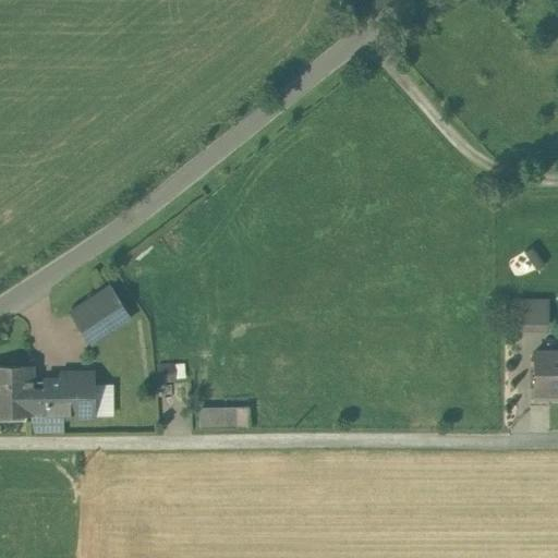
[(109,288),(73,312),(92,340),(128,316),(109,288)]
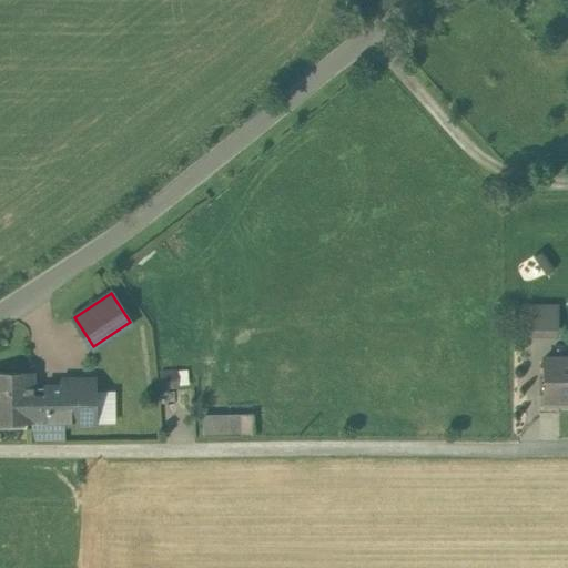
[(524,325),(559,324),(558,300),(523,301),(524,325)]
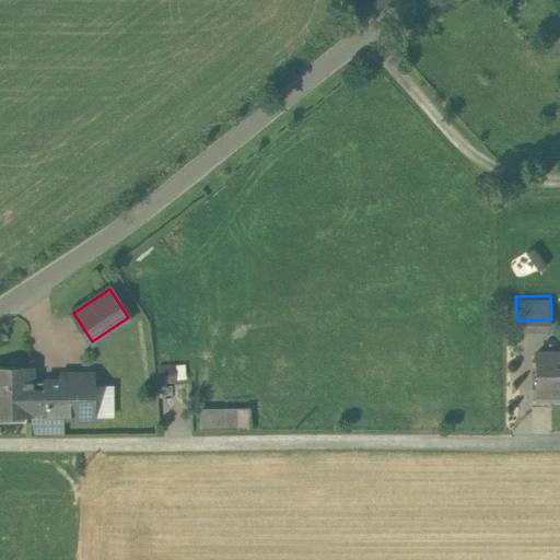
[(559,354),(555,356),(555,353),(535,352),(535,393),(536,393),(537,391),(559,391),(559,354)]
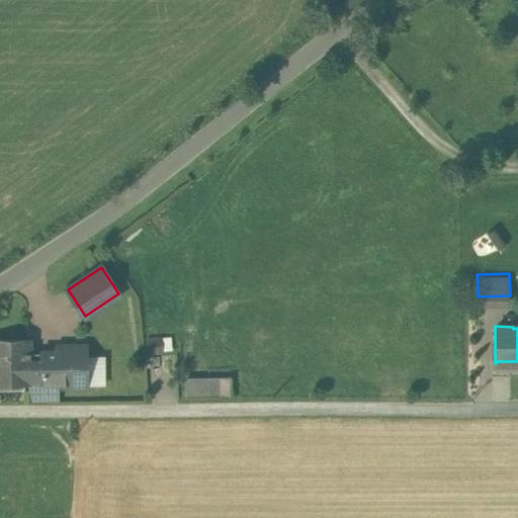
[(146,352),(171,351),(171,337),(145,338),(146,352)]
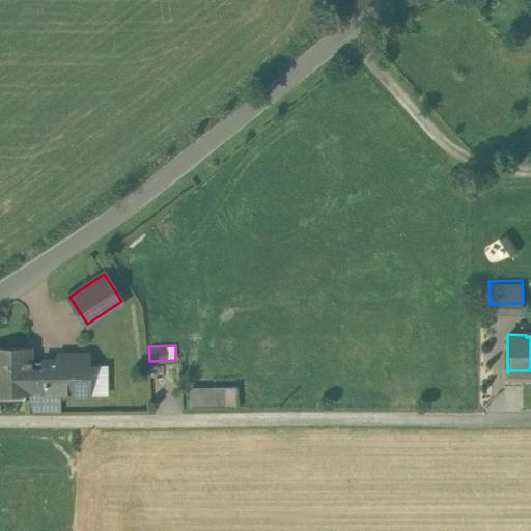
[(29,347),(0,347),(0,393),(29,393),(29,368),(29,347)]
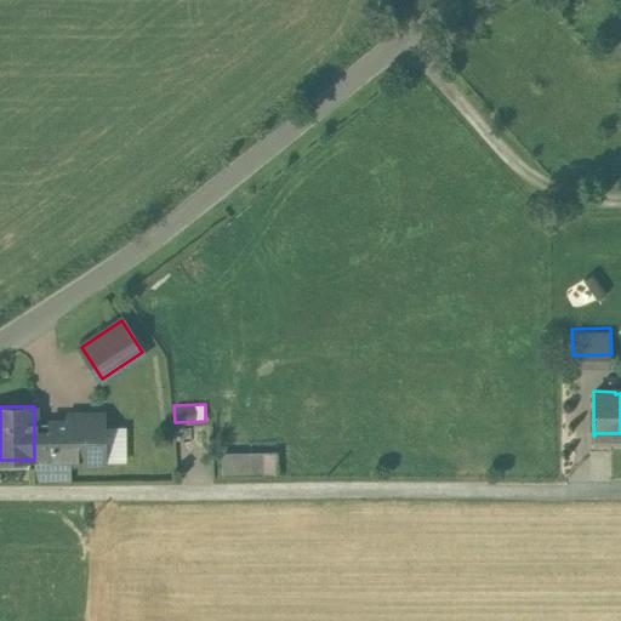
[(68,414),(68,422),(49,422),(49,431),(34,431),(34,460),(35,460),(35,480),(69,479),(68,463),(102,463),(102,450),(106,445),(106,437),(101,433),(101,414),(68,414)]
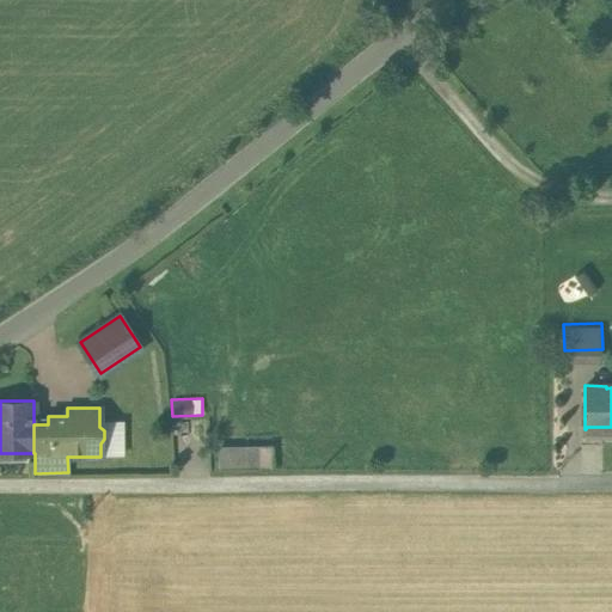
[(246,444),(219,444),(219,466),(258,466),(258,444),(246,444)]
